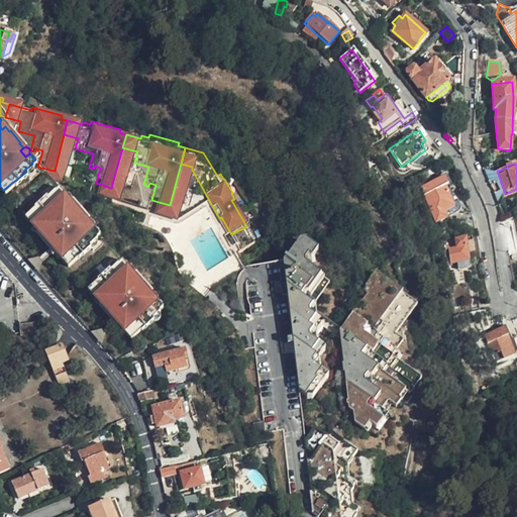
[(495,172),(483,168),(491,185),(497,183),(500,190),(495,193),(496,198),(505,194),(497,171),(495,172)]
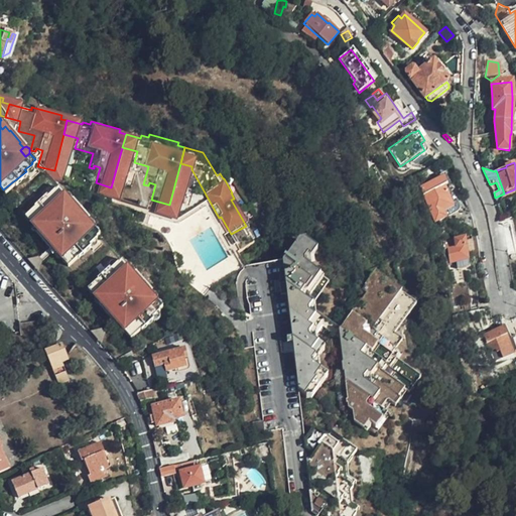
[(453,207),(444,185),(446,184),(443,177),(420,186),(435,222),(446,217),(443,211),(453,207)]
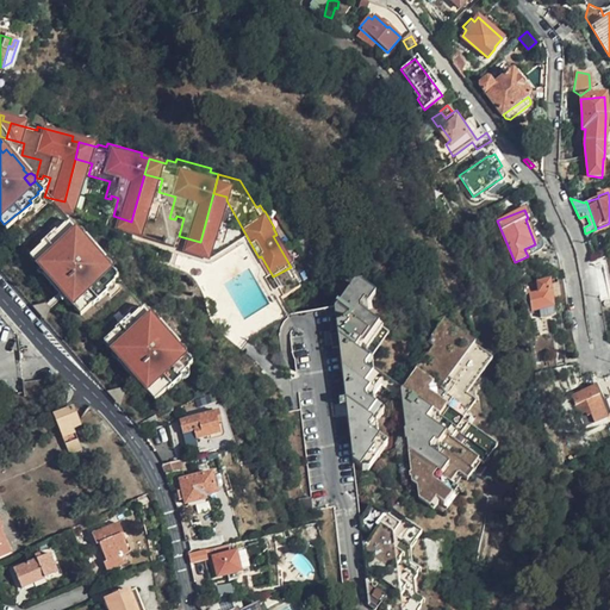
[(39,242),(27,251),(37,262),(41,259),(47,266),(43,268),(47,274),(45,275),(58,290),(62,286),(68,291),(73,298),(70,300),(79,310),(91,300),(92,300),(106,288),(104,286),(111,280),(112,278),(116,274),(109,267),(105,271),(99,263),(103,260),(98,255),(99,254),(87,240),(86,241),(81,236),(78,238),(72,231),(76,228),(69,221),(64,223),(64,222),(62,224),(55,230),(54,229),(39,241),(39,242)]
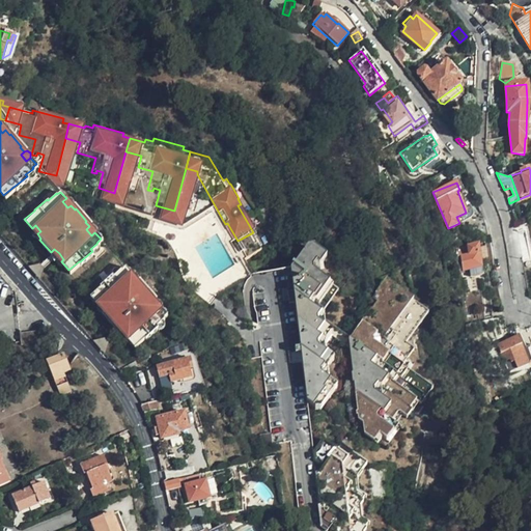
[(522,199),(519,199),(521,204),(530,200),(530,194),(529,195),(529,197),(522,199)]
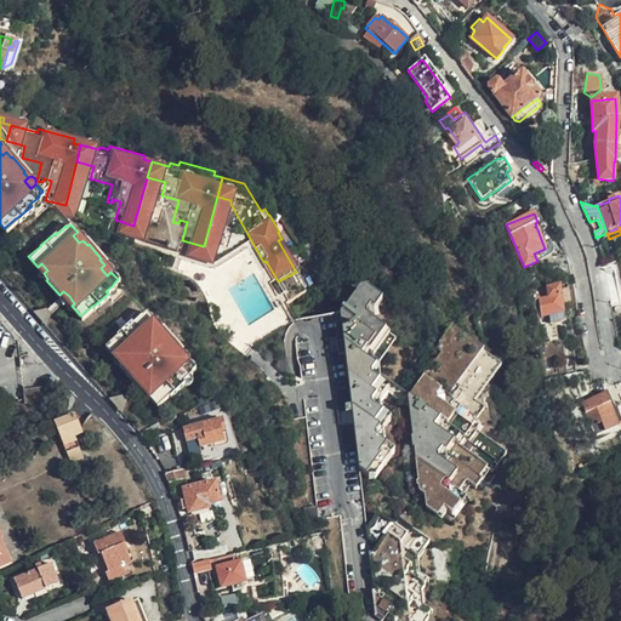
[(78,232),(73,235),(79,243),(83,240),(83,239),(84,238),(84,234),(83,233),(80,232),(78,232)]
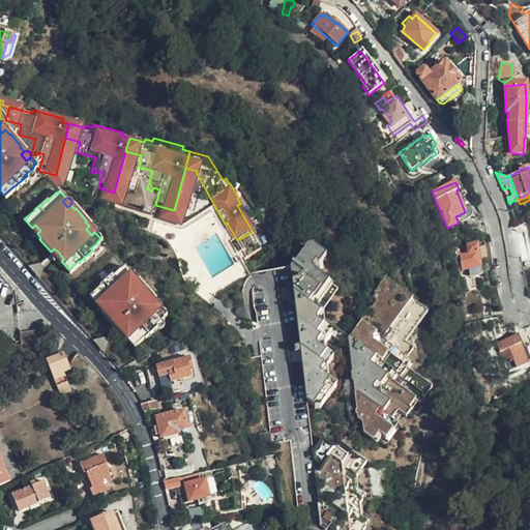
[(150,222),(129,215),(128,221),(149,227),(150,222)]
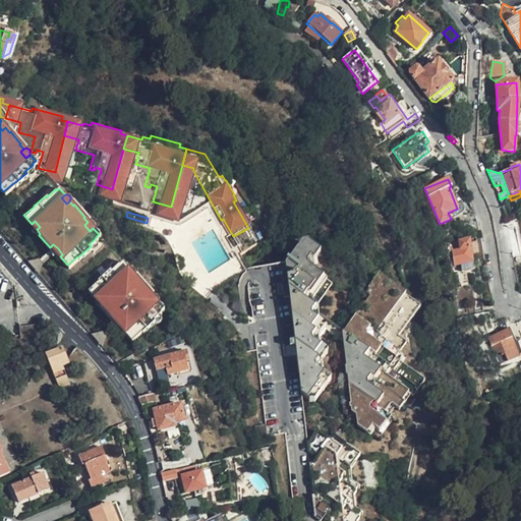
[(477,221),(475,217),(464,220),(465,227),(478,224),(477,221)]
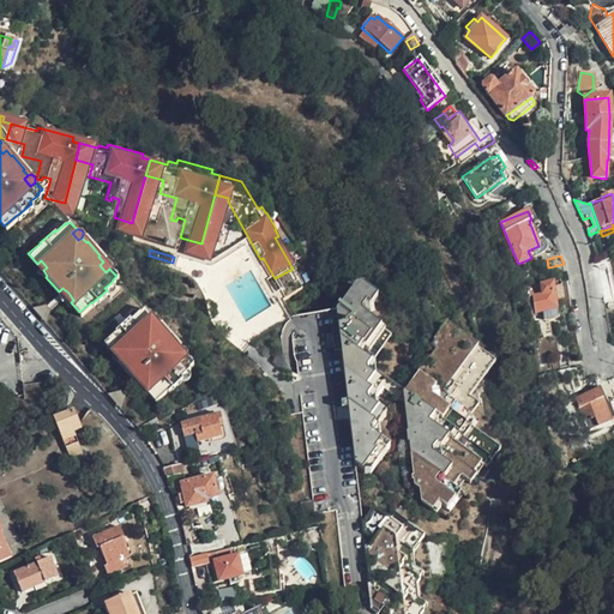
[(47,268),(41,260),(37,264),(36,266),(37,270),(40,271),(43,270),(47,268)]
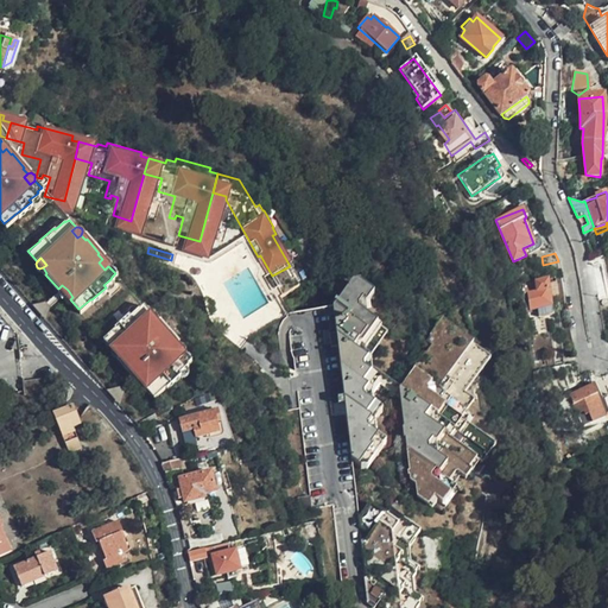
[(102,259),(99,263),(105,270),(108,266),(109,265),(109,264),(109,261),(107,259),(103,258),(102,259)]
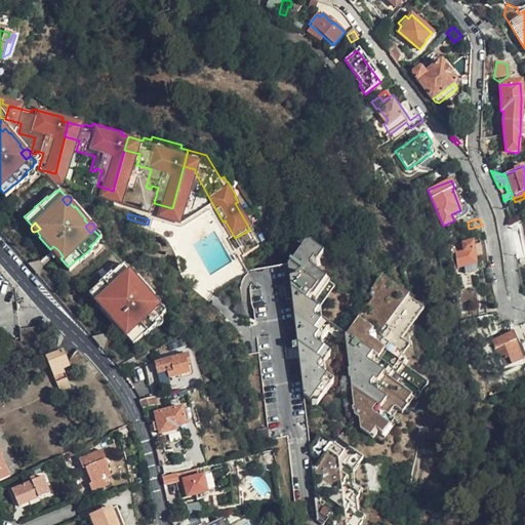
[(462,244),(461,243),(451,244),(455,266),(463,265),(465,274),(477,272),(475,256),(481,255),(480,244),(473,245),(472,242),(462,244)]
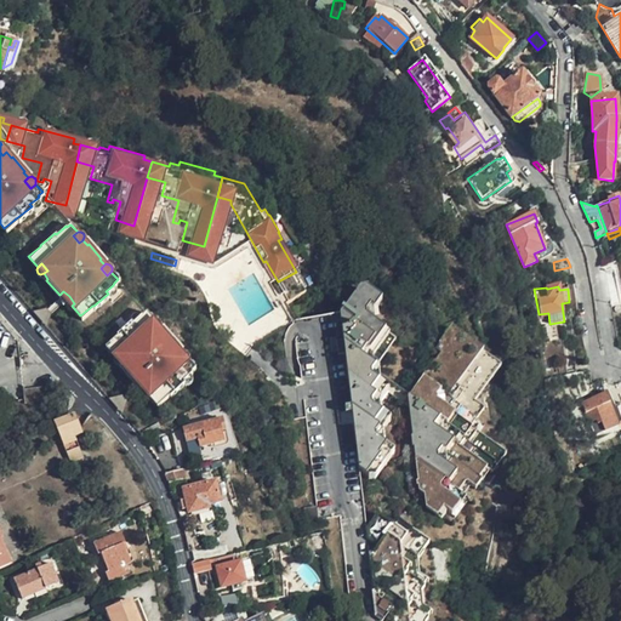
[(381,301),(365,288),(357,288),(337,313),(339,317),(340,330),(342,342),(343,355),(351,406),(352,419),(352,422),(360,471),(370,479),(379,468),(382,472),(396,456),(385,446),(374,438),(380,431),(382,433),(391,422),(380,414),(370,405),(375,398),(380,400),(388,392),(368,375),(374,368),(377,371),(396,340),(374,322),(363,313),(369,306),(374,309),(381,301)]
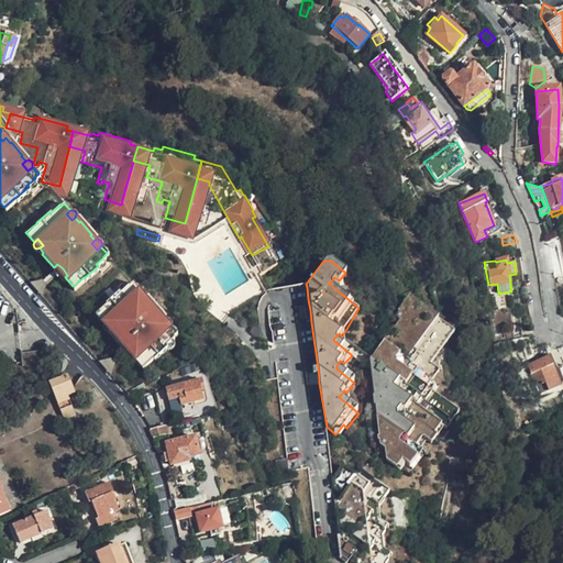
[(67,275),(63,268),(59,271),(58,272),(58,274),(59,277),(62,278),(65,277),(67,275)]
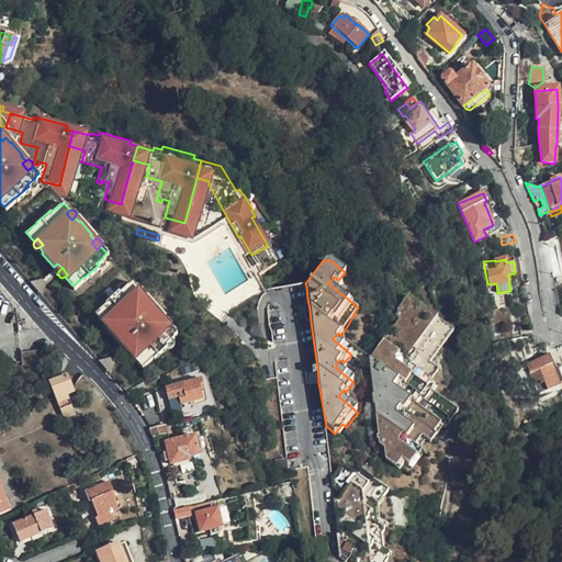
[(338,291),(338,280),(334,277),(328,283),(338,291)]
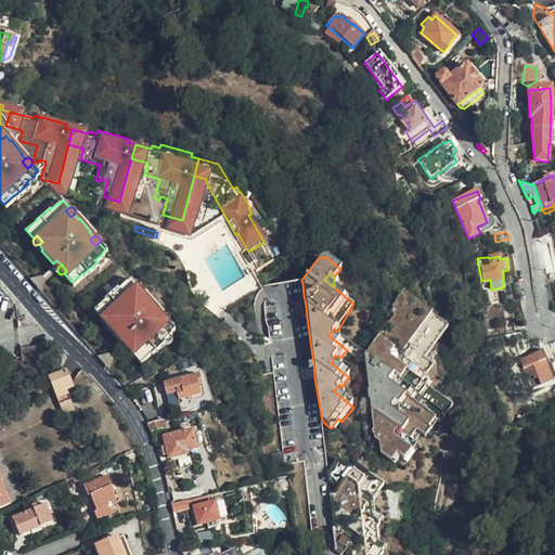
[(41,274),(29,279),(42,293),(46,280),(41,274)]
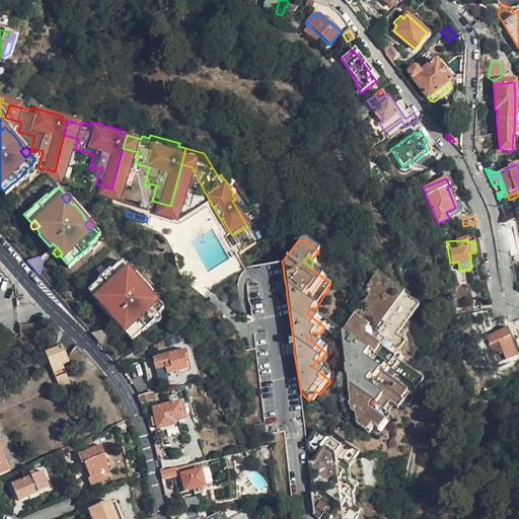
[(96,277),(87,287),(94,296),(97,292),(102,298),(99,302),(103,306),(102,307),(114,319),(117,316),(120,319),(121,320),(126,326),(123,329),(131,338),(140,327),(141,328),(152,316),(150,315),(155,309),(157,307),(156,307),(160,303),(154,296),(150,299),(145,293),(149,290),(145,286),(146,285),(135,273),(134,274),(130,269),(127,272),(122,267),(125,264),(120,256),(117,260),(116,258),(114,261),(108,266),(107,265),(95,277),(96,277)]
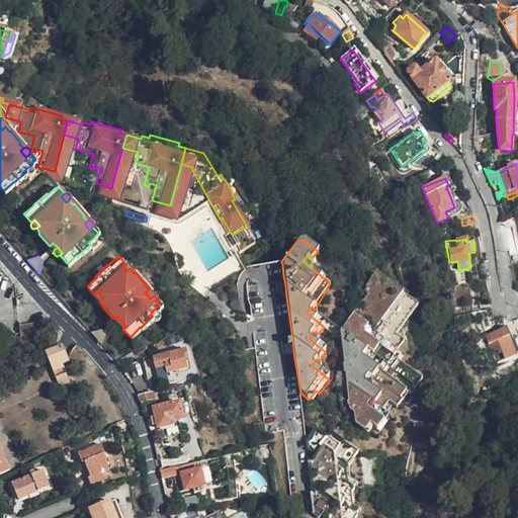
[(121,266),(126,271),(130,268),(131,268),(131,265),(130,263),(127,262),(124,263),(121,266)]
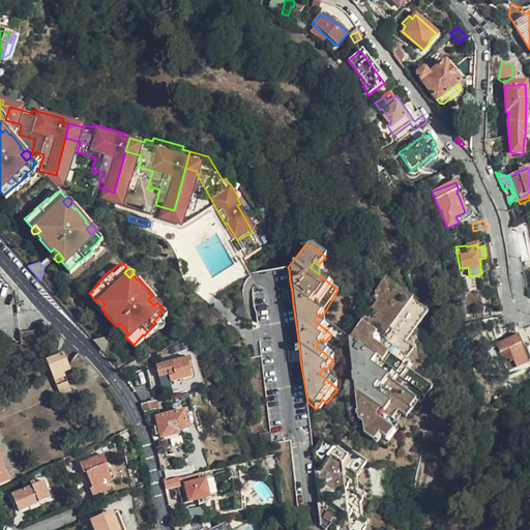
[(428,318),(384,283),(369,301),(374,306),(349,339),(344,345),(342,347),(349,354),(359,422),(363,427),(365,437),(375,445),(380,438),(383,441),(390,447),(403,432),(398,427),(393,423),(400,416),(404,419),(408,422),(413,416),(411,414),(417,406),(419,408),(422,409),(434,394),(411,375),(403,369),(409,361),(414,354),(406,346),(428,318)]
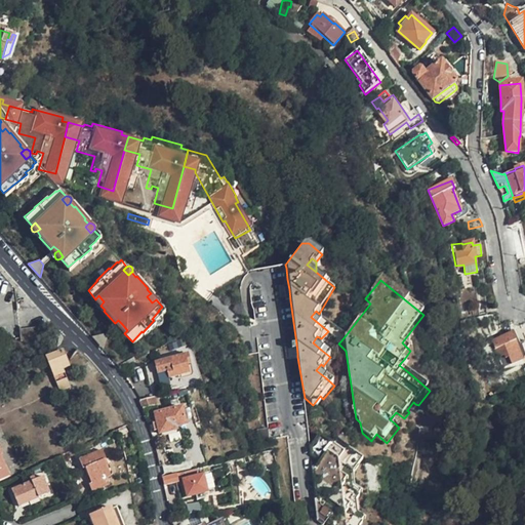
[(151,293),(147,296),(152,303),(156,299),(157,297),(156,295),(156,294),(153,293),(151,293)]
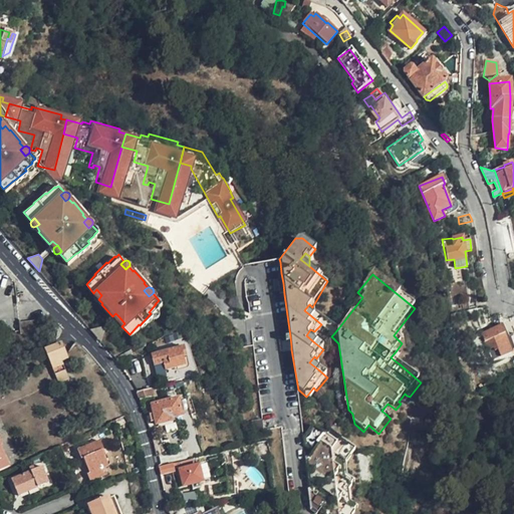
[(101,295),(96,289),(93,293),(92,296),(93,298),(96,299),(98,299),(101,295)]
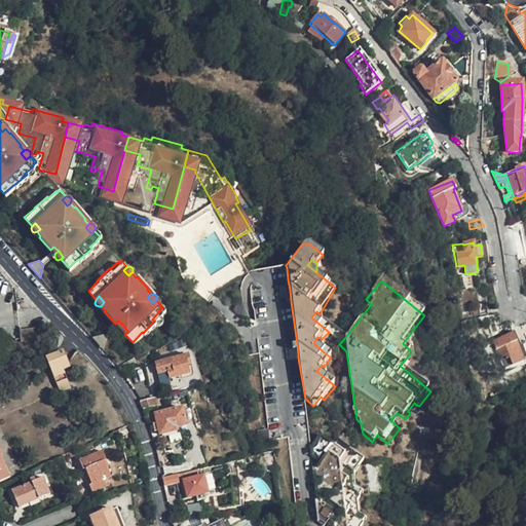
[(494,307),(491,298),(475,301),(478,311),(494,307)]
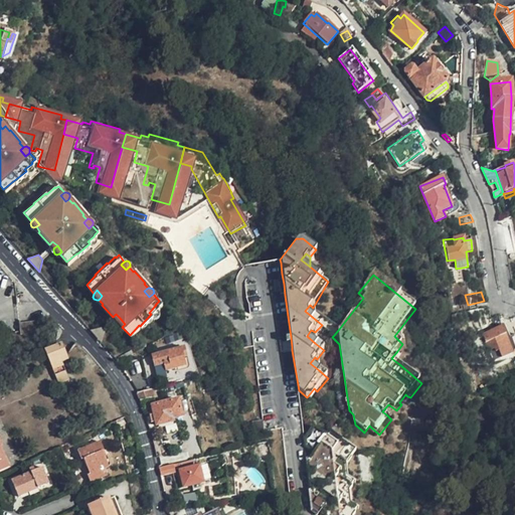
[(313,308),(310,305),(305,311),(322,325),(334,335),(339,329),(313,308)]
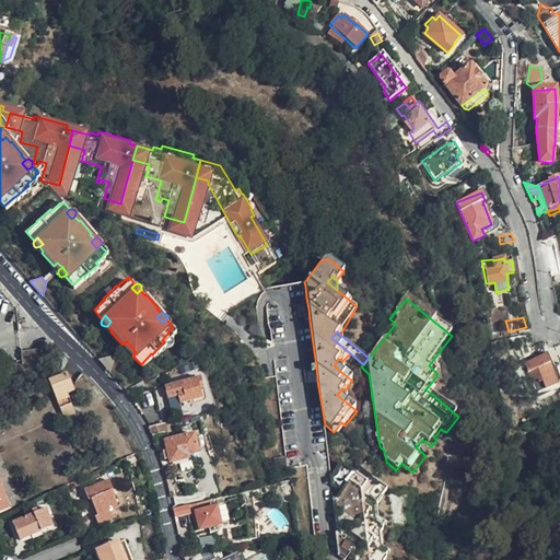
[(136,352),(130,346),(127,349),(126,352),(128,354),(130,356),(132,356),(136,352)]
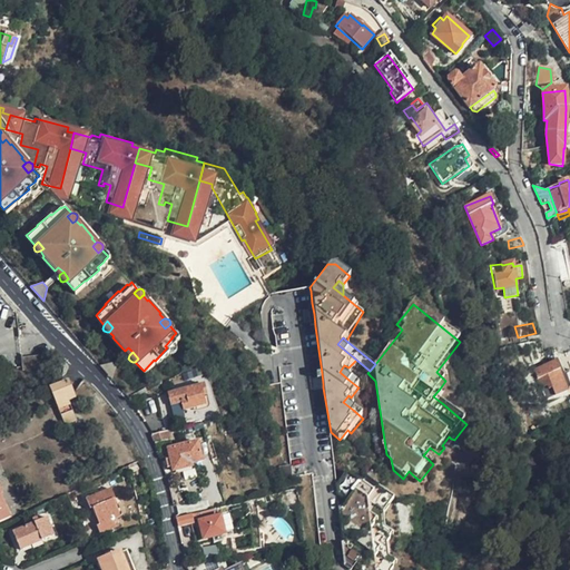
[(42,359),(23,361),(26,374),(43,372),(42,359)]
